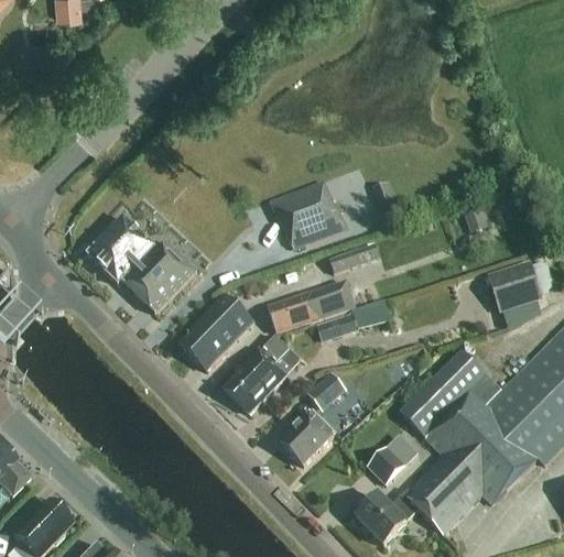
[(80,14),(79,0),(55,0),(56,17),(80,14)]
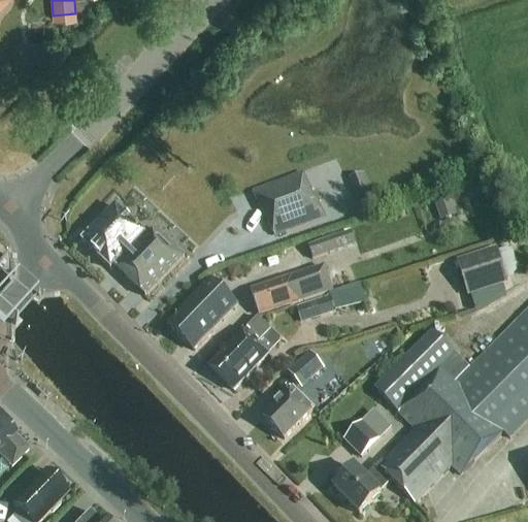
[(303,167),(259,184),(283,230),(326,214),(303,167)]
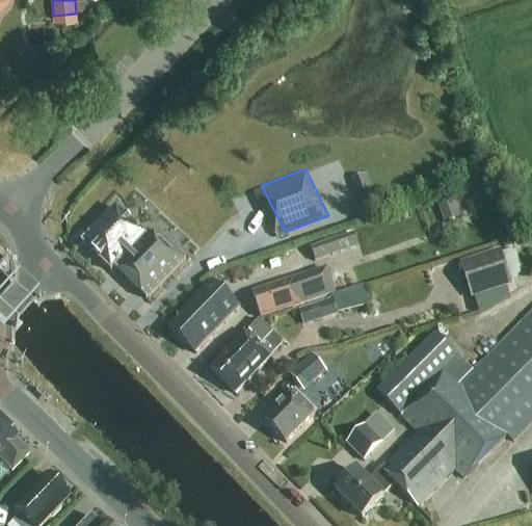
[(444,219),(460,213),(452,191),(436,198),(444,219)]
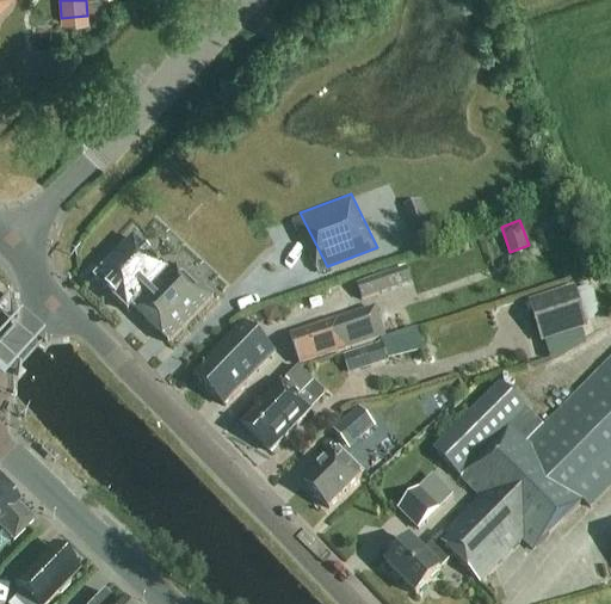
[(133,234),(107,262),(94,276),(128,308),(131,304),(167,339),(213,293),(180,260),(171,270),(133,234)]
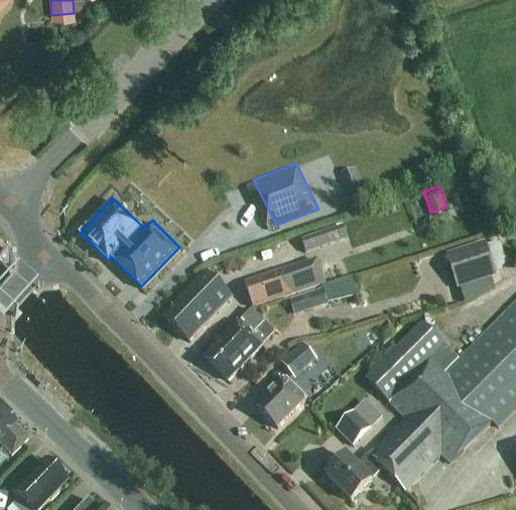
[(301,237),(305,249),(345,236),(341,223),(301,237)]
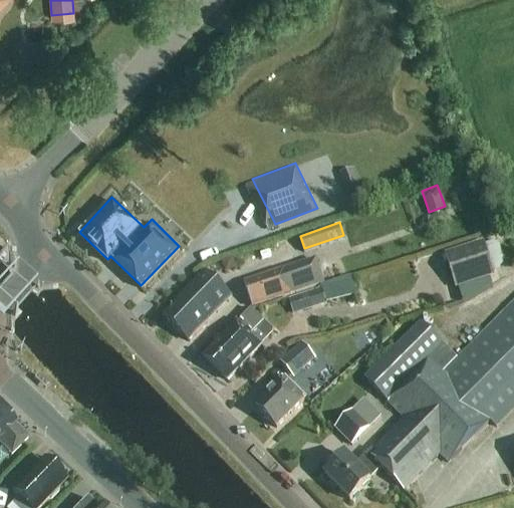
[(490,275),(495,273),(494,270),(505,258),(498,238),(485,242),(484,238),(445,250),(456,285),(458,285),(462,299),(492,281),(490,275)]
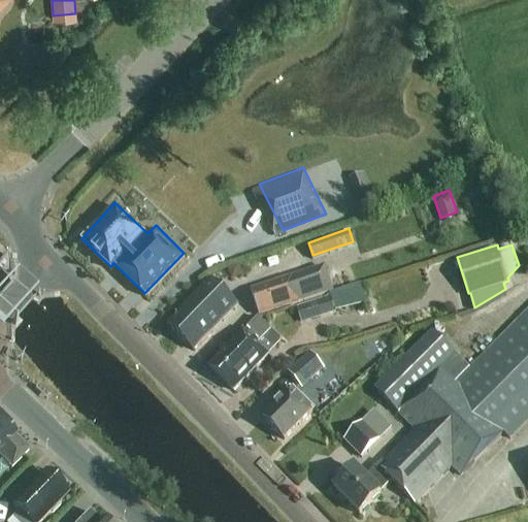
[(332,287),(332,286),(325,263),(251,287),(259,312),(300,298),(332,287)]
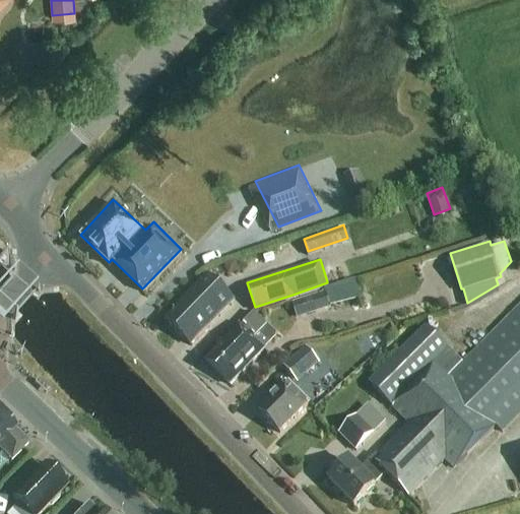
[(182,299),(165,317),(185,336),(190,340),(208,322),(204,319),(230,293),(205,269),(180,297),(182,299)]
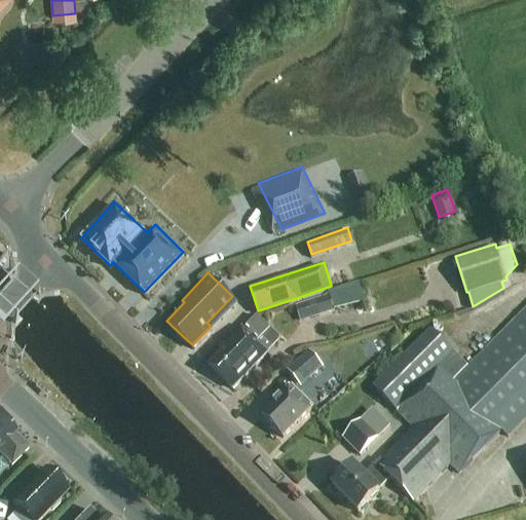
[(295,302),(301,320),(335,308),(330,291),(295,302)]
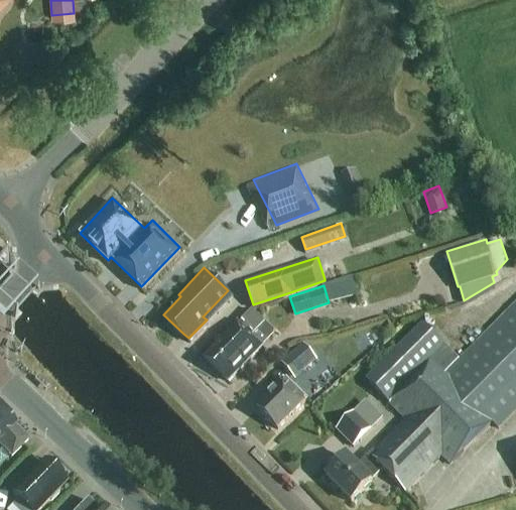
[(346,455),(326,474),(351,499),(371,479),(370,478),(381,467),(403,488),(438,452),(449,463),(492,420),(498,426),(515,407),(515,297),(458,356),(422,320),(364,379),(403,417),(356,465),(346,455)]
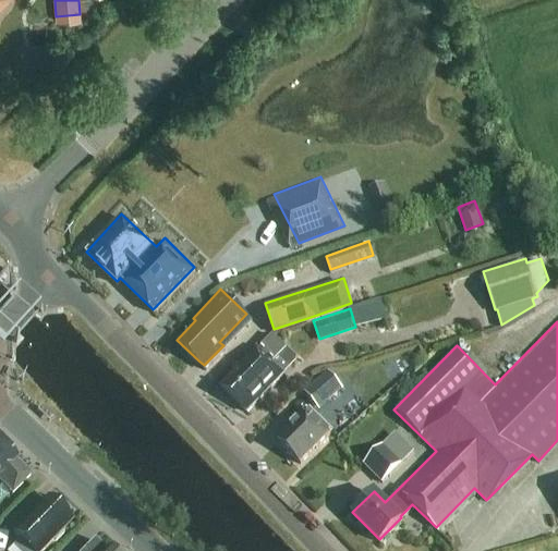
[(257,346),(221,382),(246,407),(282,371),(271,360),(287,345),(273,331),(257,346)]
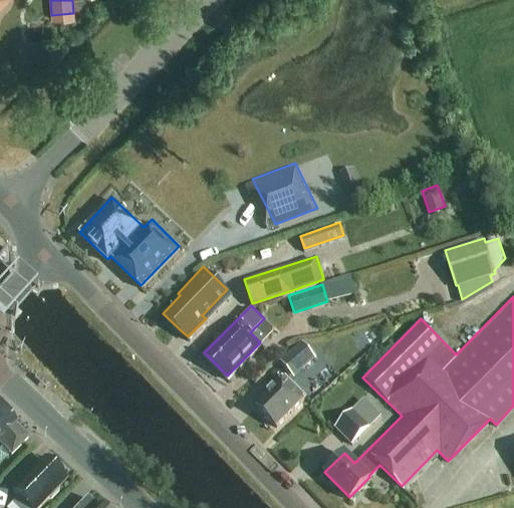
[(280,358),(294,374),(316,355),(302,339),(280,358)]
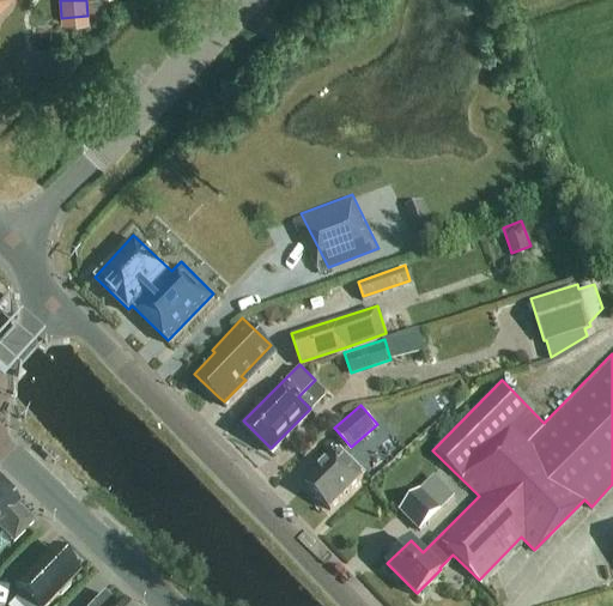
[(301,436),(314,452),(338,432),(325,417),(301,436)]
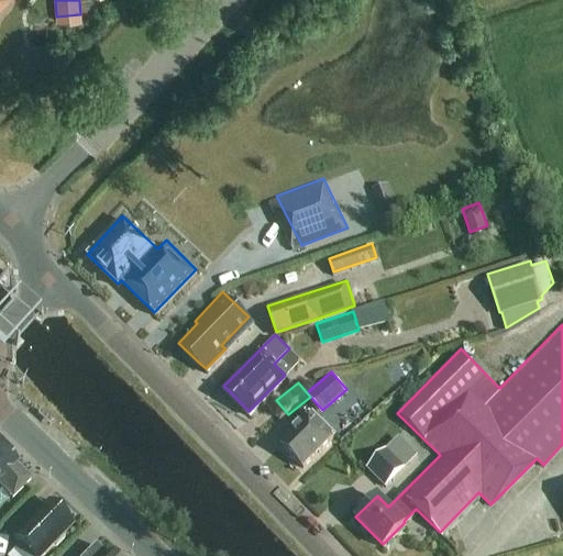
[(279,442),(302,465),(334,432),(311,409),(279,442)]
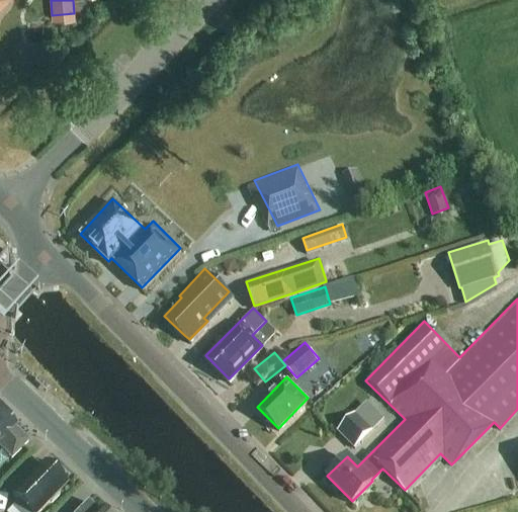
[(338,429),(354,445),(383,417),(372,406),(360,417),(355,412),(338,429)]
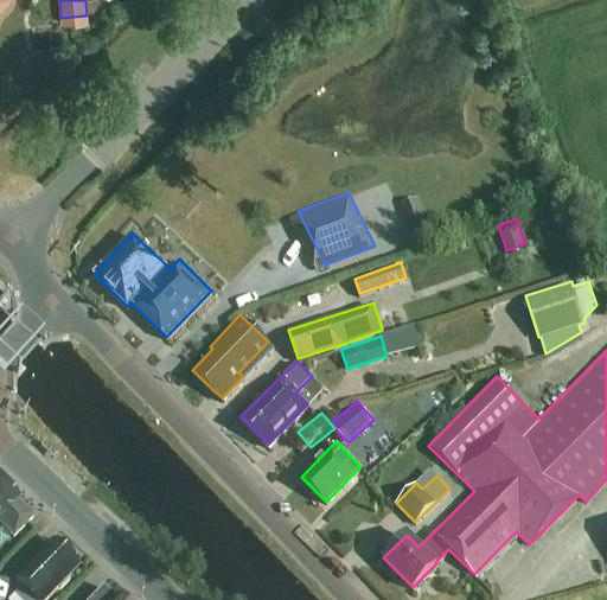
[(0,519),(12,533),(32,512),(17,497),(18,496),(0,478),(0,519)]
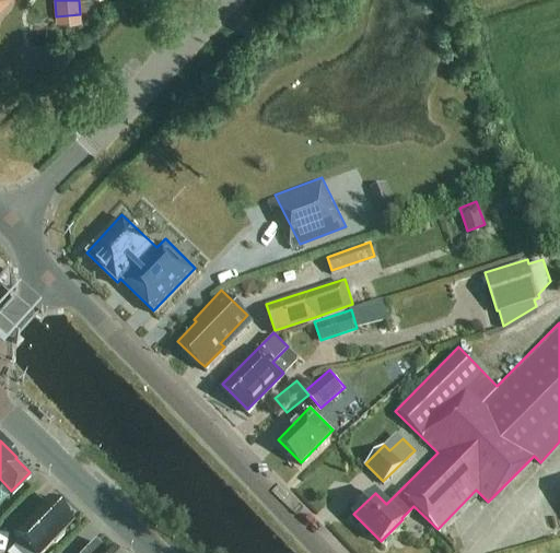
[(62,505),(62,499),(58,495),(53,495),(51,493),(38,507),(36,505),(11,531),(33,552),(38,552),(50,541),(55,540),(63,531),(59,528),(72,514),(62,505)]
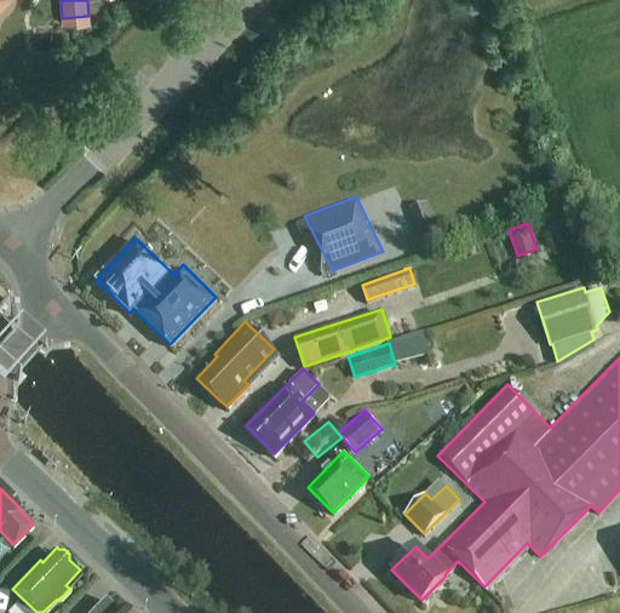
[(380,590),(394,600),(405,584),(390,574),(380,590)]
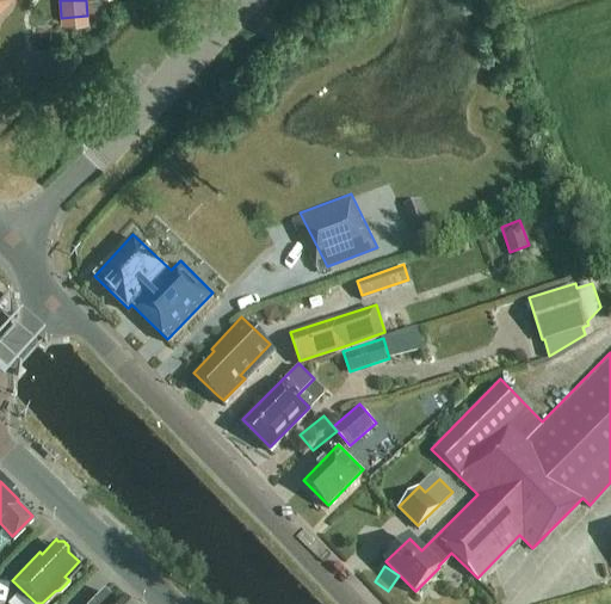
[(125,603),(117,597),(115,599),(102,587),(86,603),(125,603)]
